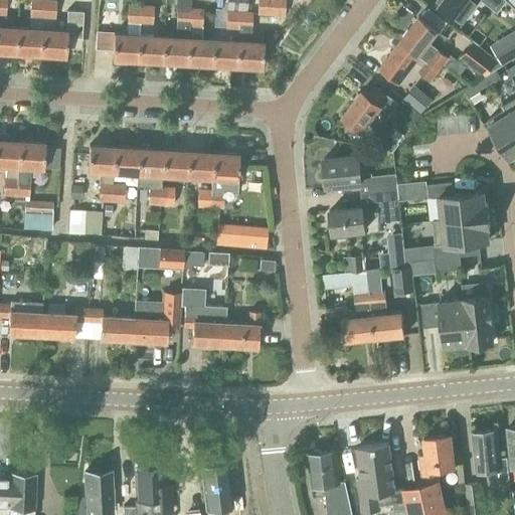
[(44,0),(31,0),(30,16),(43,17),(44,0)]
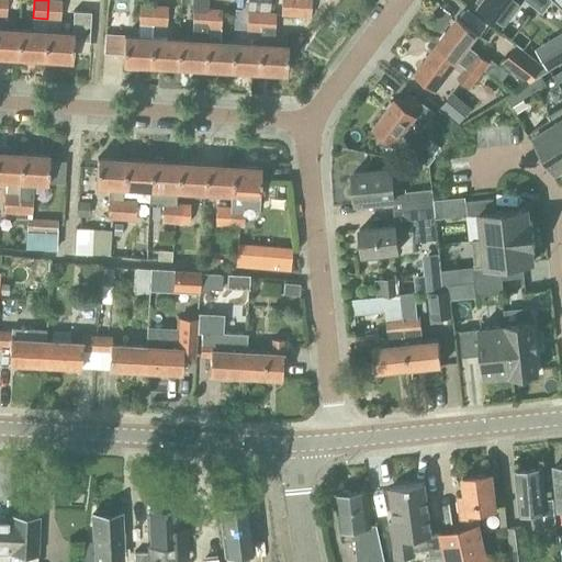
[(62,0),(48,0),(47,19),(62,20),(62,0)]
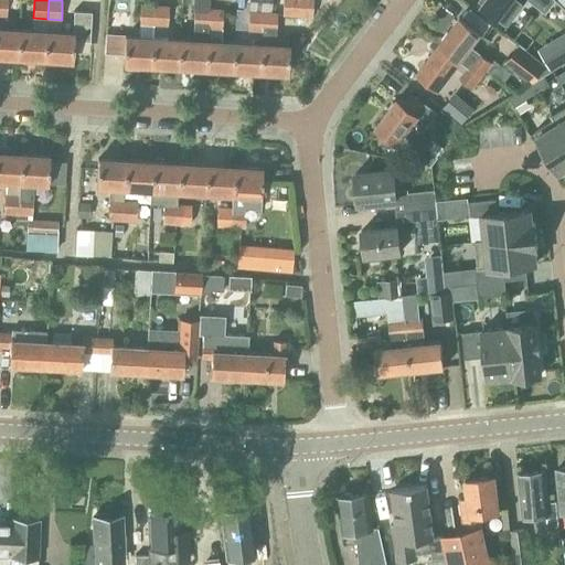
[(210,8),(210,0),(195,0),(196,8),(195,8),(193,40),(181,39),(180,66),(206,67),(209,41),(209,29),(210,8)]
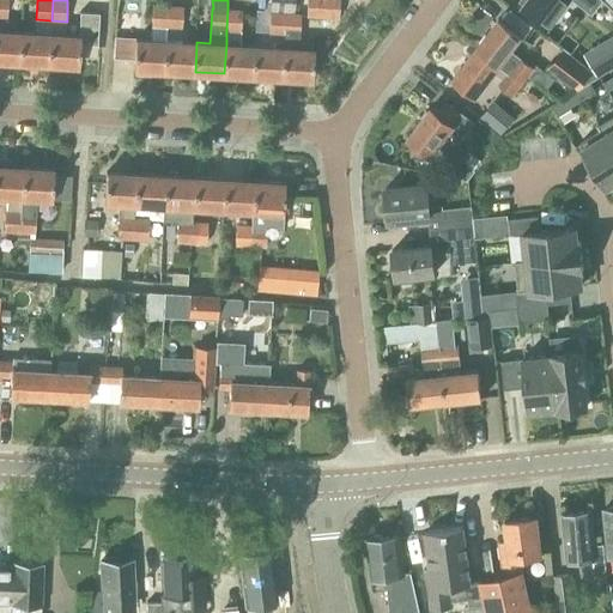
[(258,10),(256,32),(285,35),(286,0),(271,0),(271,11),(258,10)]
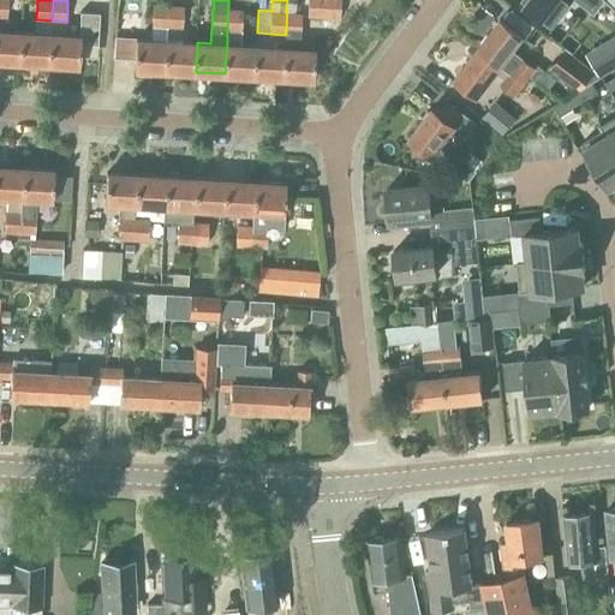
[(287,0),(287,12),(297,13),(297,0),(287,0)]
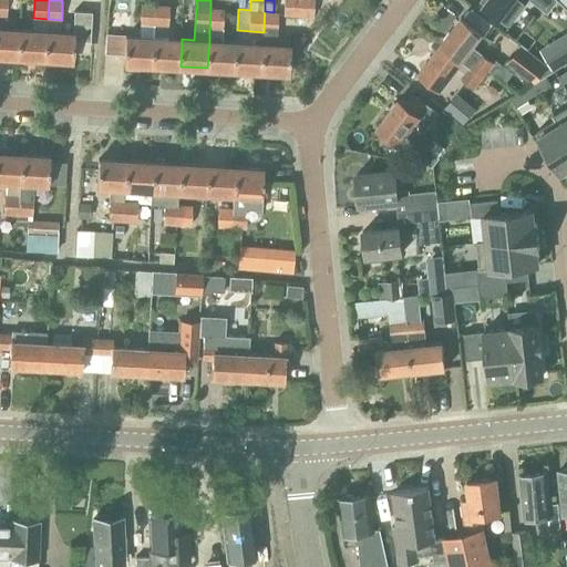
[(285,0),(286,9),(285,16),(315,18),(315,0),(285,0)]
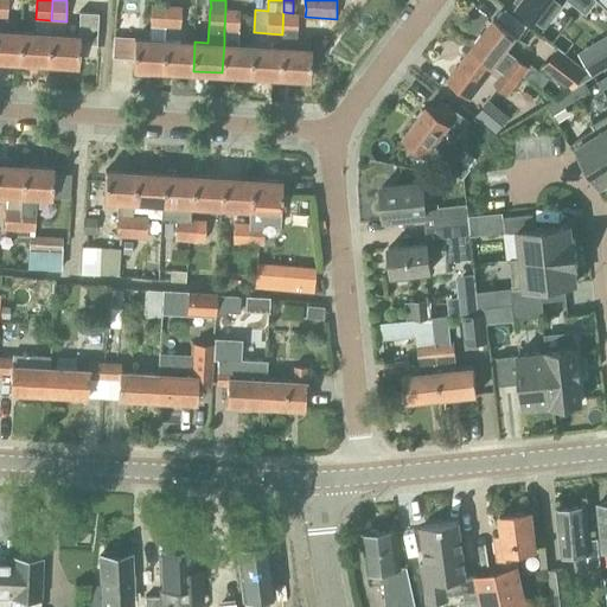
[(516,0),(521,4),(519,5),(540,20),(555,0),(567,0),(586,16),(596,0),(516,0)]
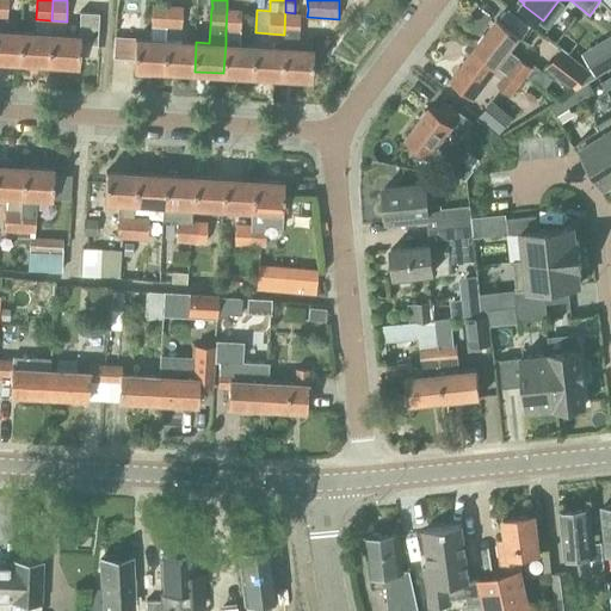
[(168,6),(153,5),(152,26),(167,26),(168,6)]
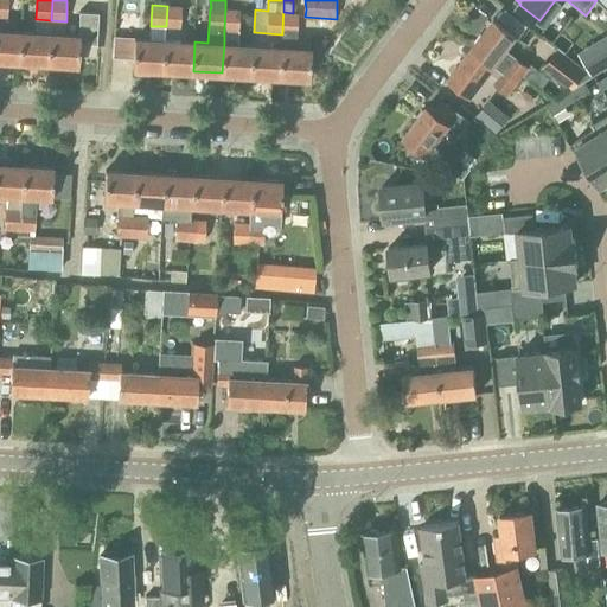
[(164,70),(193,71),(195,42),(181,42),(181,27),(183,6),(174,6),(167,6),(166,26),(165,40),(164,70)]
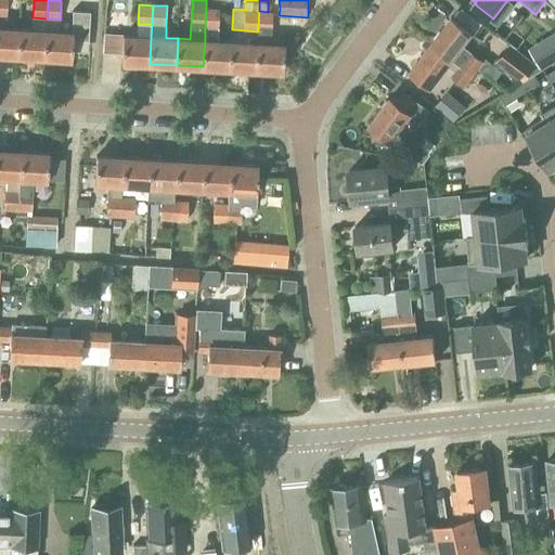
[(207,8),(205,28),(219,29),(220,9),(207,8)]
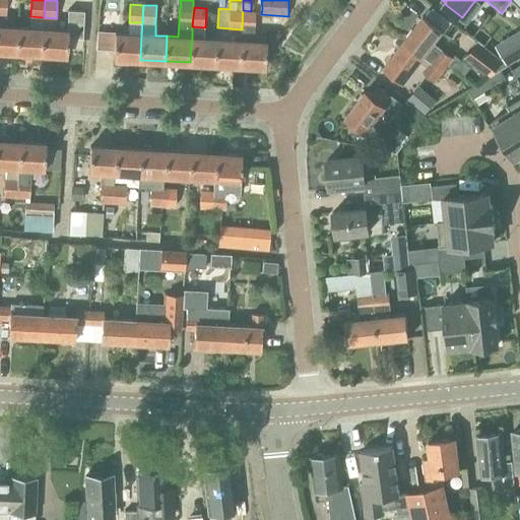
[(43,28),(41,54),(68,56),(69,37),(84,38),(85,11),(69,10),(68,29),(56,29),(43,28)]
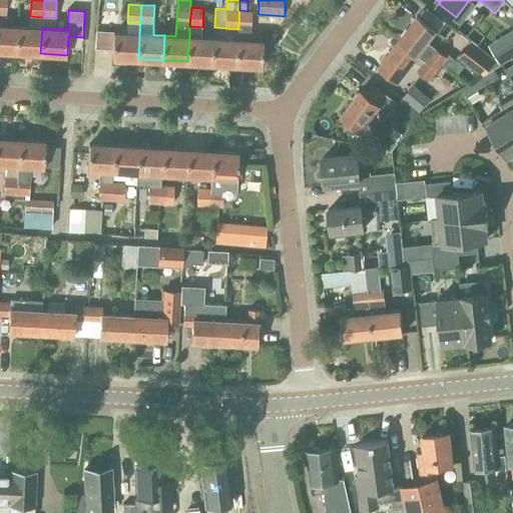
[(238,40),(236,64),(262,65),(264,41),(251,40),(252,11),(247,11),(239,10),(238,40)]
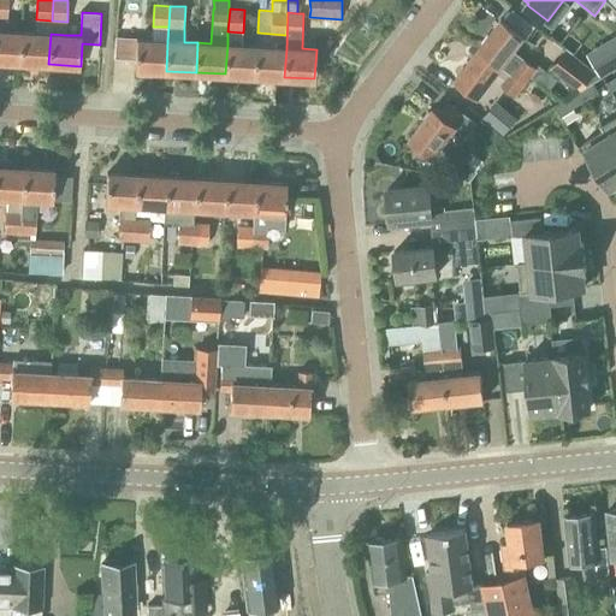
[(538,67),(516,51),(527,36),(502,17),(479,47),(527,83),(532,77),(550,92),(558,80),(539,65),(538,67)]
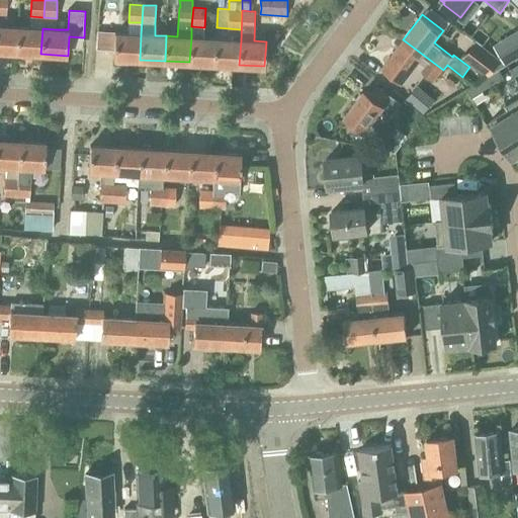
[(0,25),(0,51),(17,53),(19,27),(6,26),(0,25)]
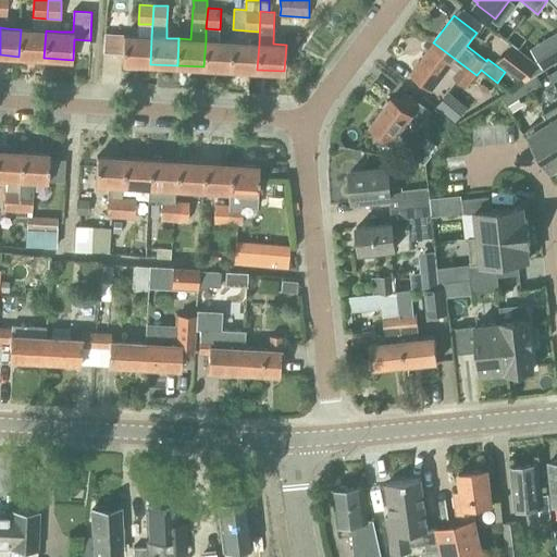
[(46,31),(21,29),(19,57),(44,58),(46,31)]
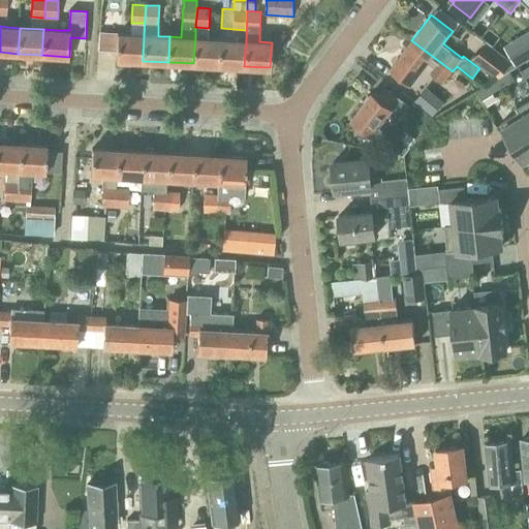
[(117,59),(143,61),(144,35),(130,34),(118,34),(117,59)]
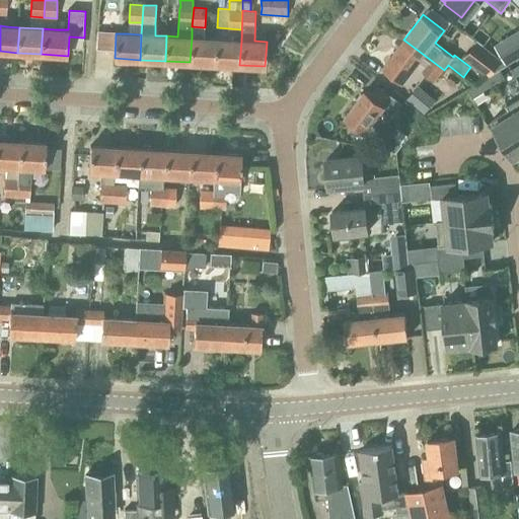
[(281,34),(267,34),(267,48),(281,48),(281,34)]
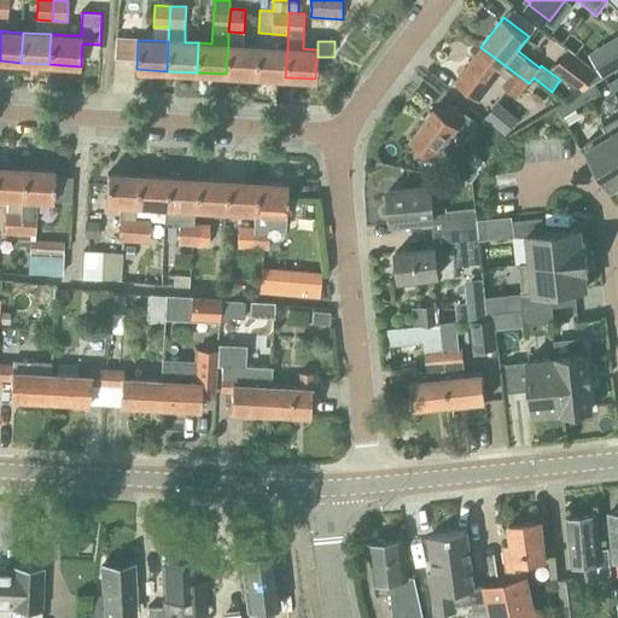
[(257,46),(228,45),(226,74),(256,76),(257,46)]
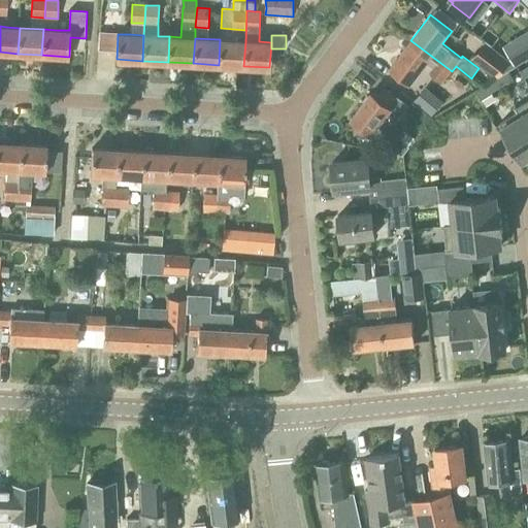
[(244,41),(220,39),(219,65),(243,66),(245,41),(244,41)]
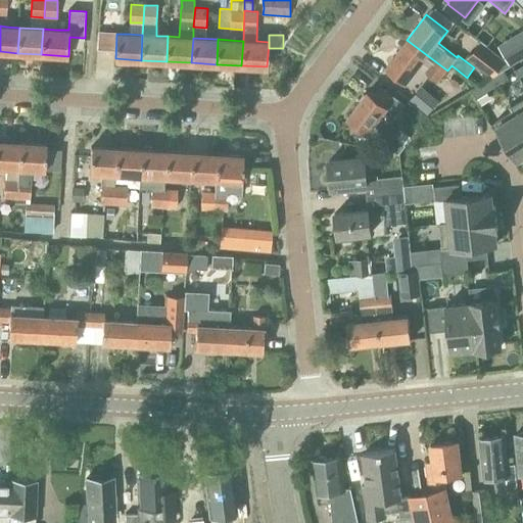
[(439,82),(447,70),(407,40),(386,67),(408,84),(423,62),(430,67),(426,73),(439,82)]
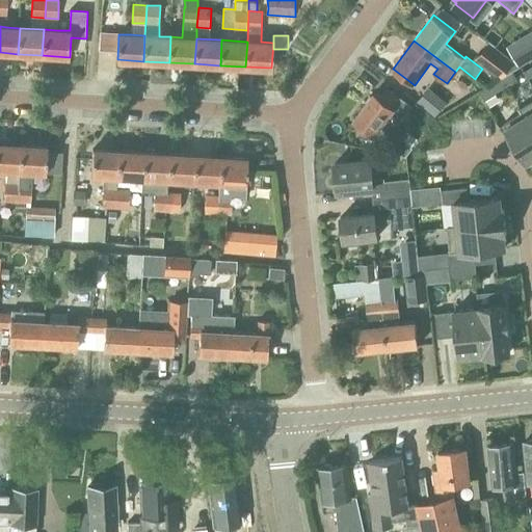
[(515,62),(490,45),(477,61),(501,79),(502,79),(505,77),(515,62)]
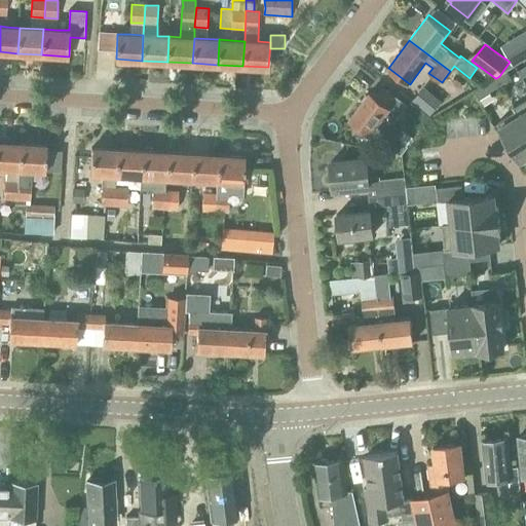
[(499,76),(496,78),(501,85),(512,79),(508,71),(499,76)]
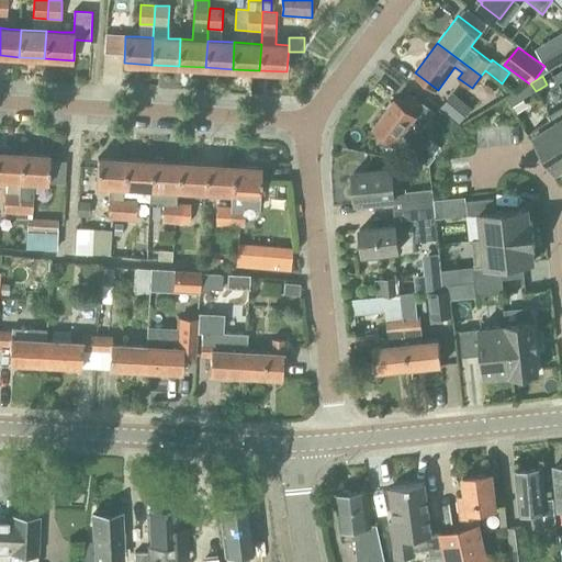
[(529,83),(519,90),(524,99),(536,91),(530,83),(529,83)]
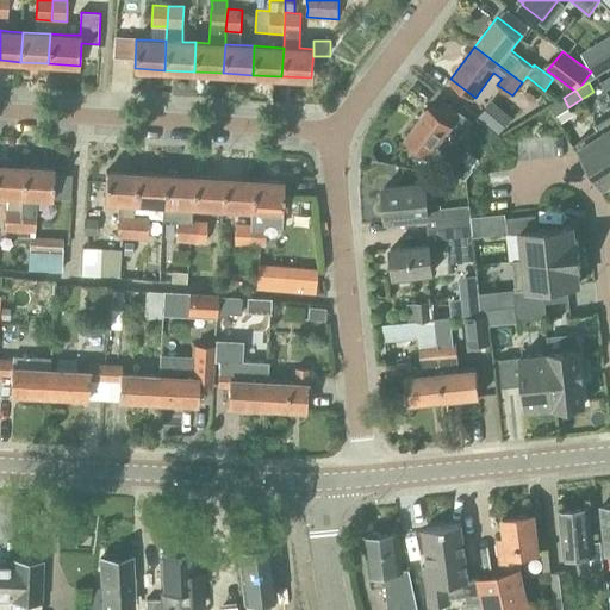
[(492,100),(479,117),(499,134),(512,118),(492,100)]
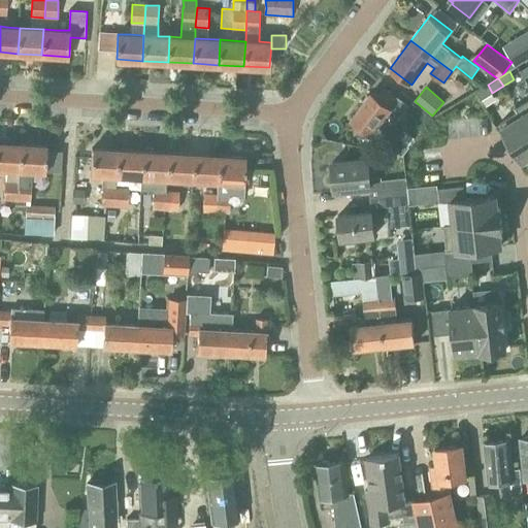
[(393,130),(410,106),(386,89),(380,97),(372,91),(351,119),(372,136),(383,123),(393,130)]
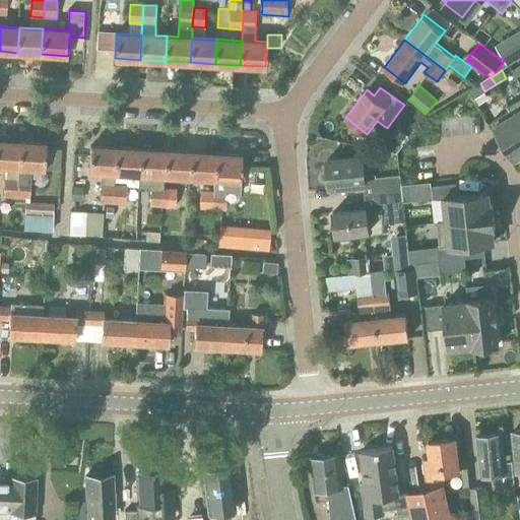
[(519,99),(509,106),(519,124),(519,99)]
